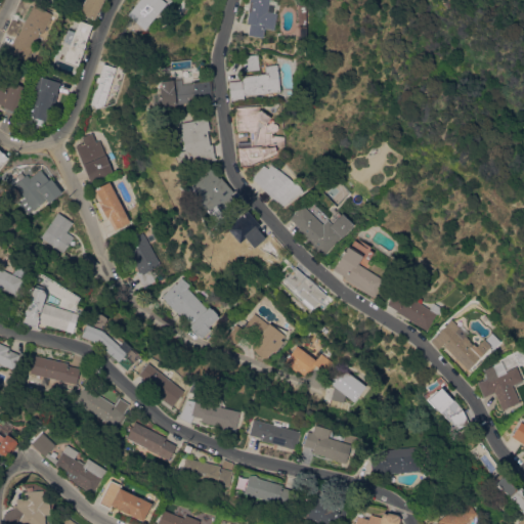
[(101,0),(93,18),(77,11),(79,6),(81,7),(84,0),(101,0)]
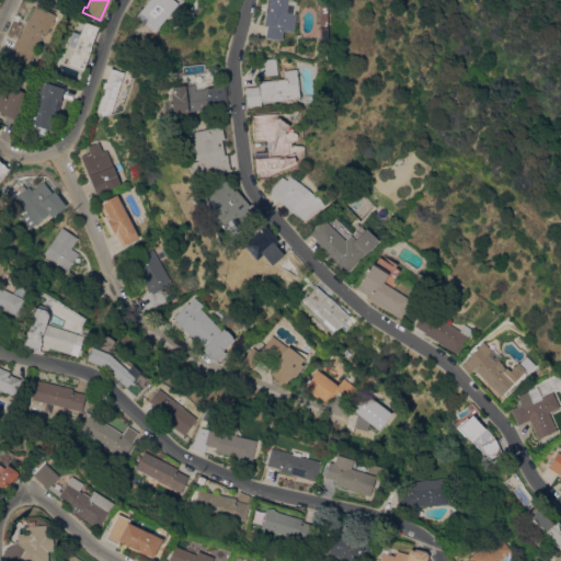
[(155,31),(136,15),(148,0),(174,0),(178,2),(155,31)]
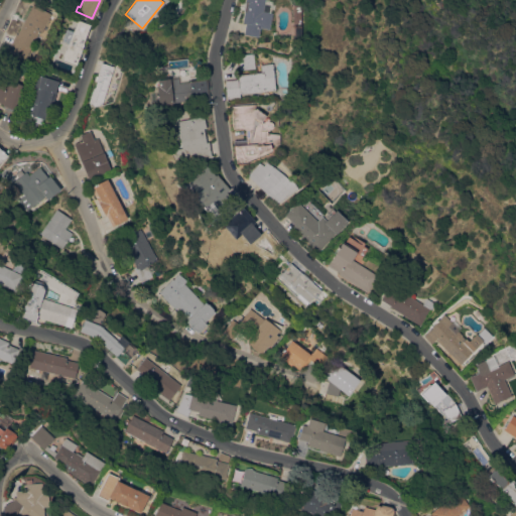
[(265,0),(271,1),(269,12),(271,12),(269,29),(259,27),(258,36),(243,34),(245,23),(240,22),(243,0),(265,0)]
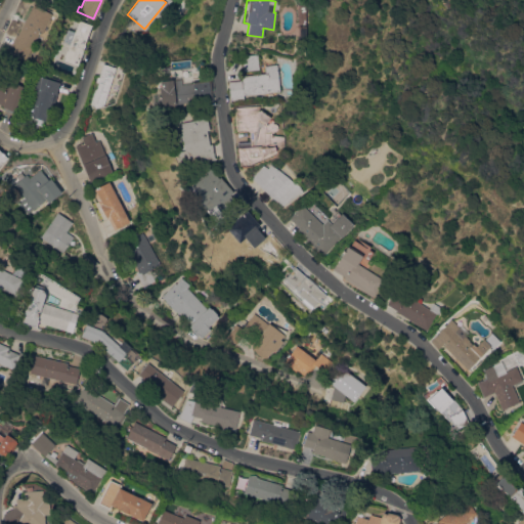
[(8,51),(15,36),(16,37),(33,4),(52,13),(49,18),(50,19),(48,26),(46,25),(42,34),(39,32),(26,59),(8,51)]
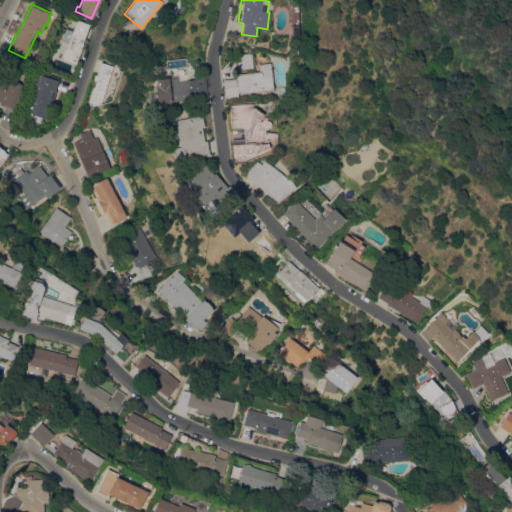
[(61,59),(66,47),(60,44),(65,32),(71,34),(75,24),(72,22),(74,19),(76,20),(77,19),(89,24),(82,43),(75,64),(61,59)]
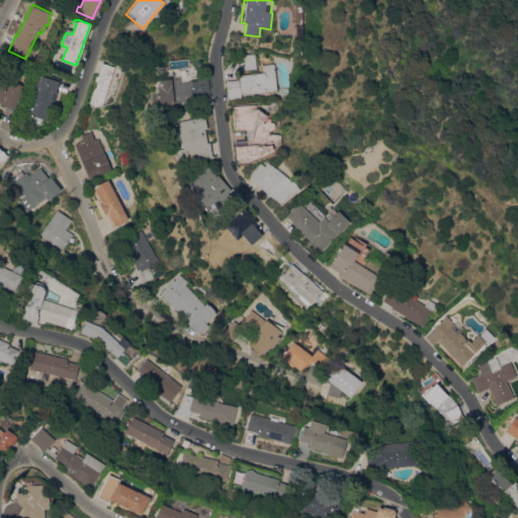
[(238,75),(240,75),(238,55),(253,53),(254,62),(271,60),(271,64),(273,63),(276,90),(240,94),(241,97),(227,99),(225,80),(238,79),(238,75)]
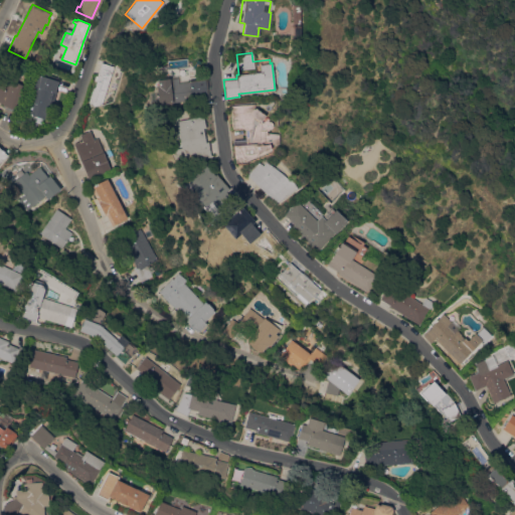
[(102,62),(113,65),(102,105),(91,107),(90,101),(94,88),(96,86),(98,81),(96,80),(102,62)]
